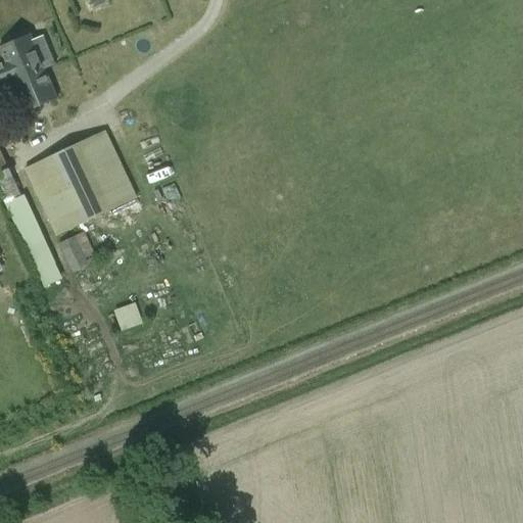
[(0,82),(2,86),(45,68),(56,64),(47,41),(35,45),(32,36),(0,48),(0,52),(3,61),(0,62),(0,82)]
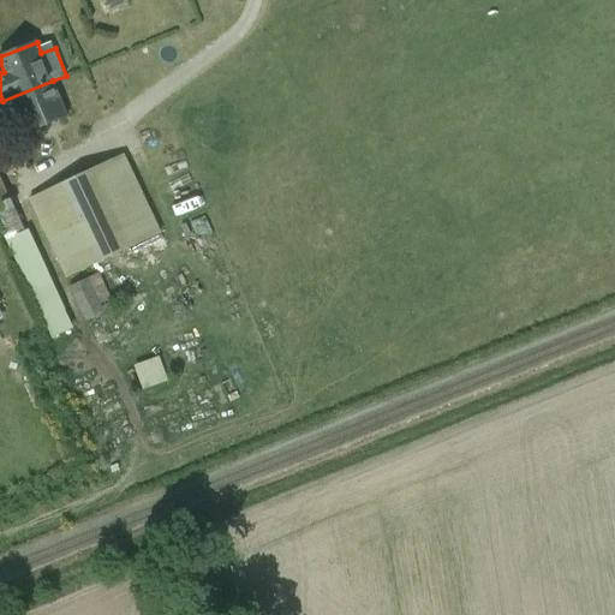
[(0,96),(0,113),(5,112),(16,138),(67,118),(53,81),(3,101),(0,96)]
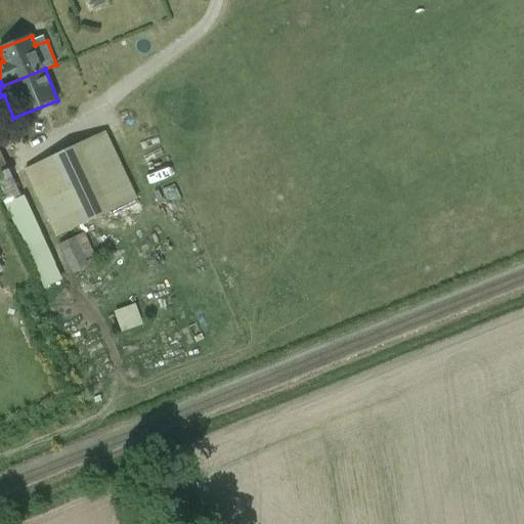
[(106,132),(25,170),(56,237),(138,200),(106,132)]
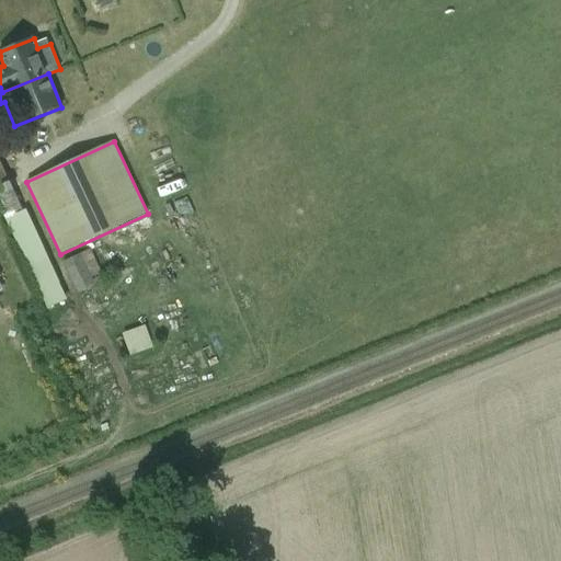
[(0,210),(46,310),(65,300),(0,160),(0,210)]
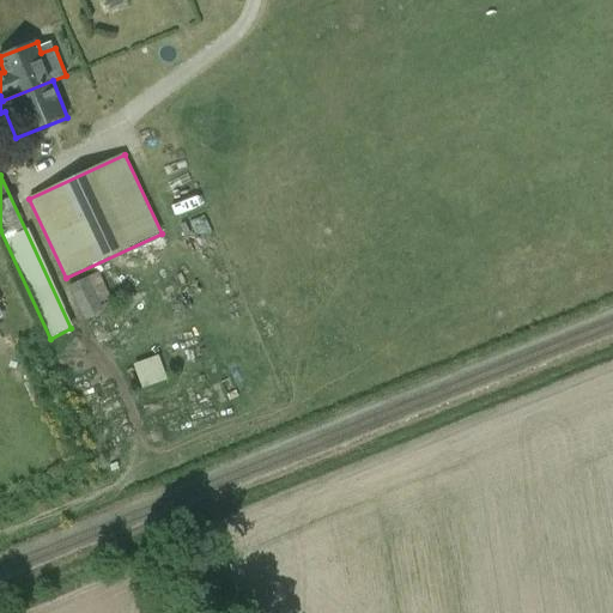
[(89,277),(70,285),(85,321),(104,311),(89,277)]
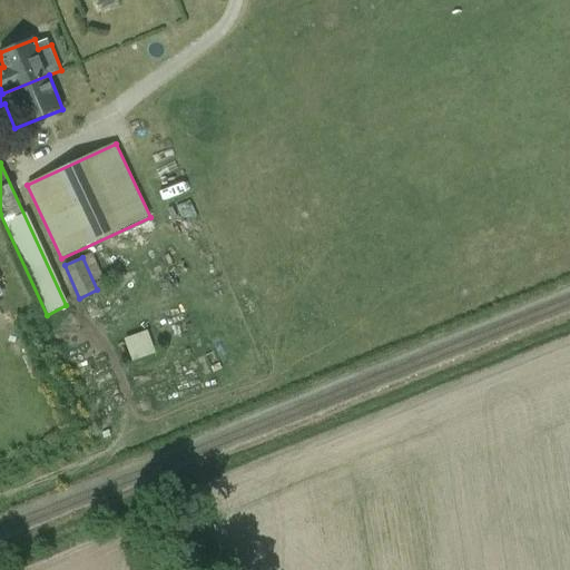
[(127,335),(133,359),(157,353),(151,330),(127,335)]
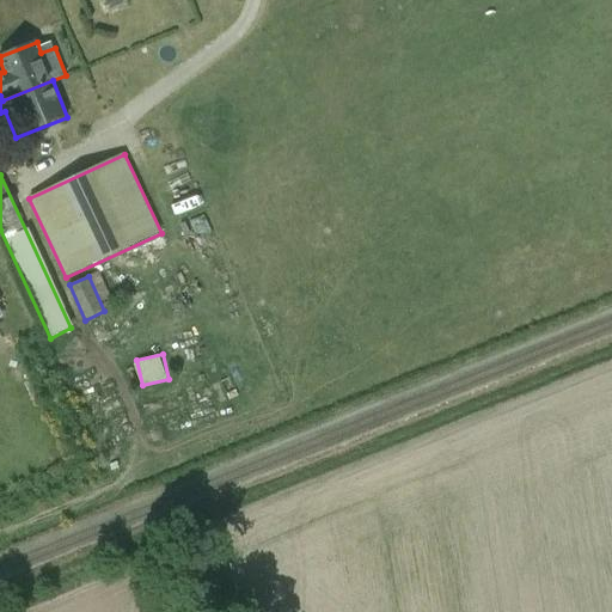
All buildings are outlined.
